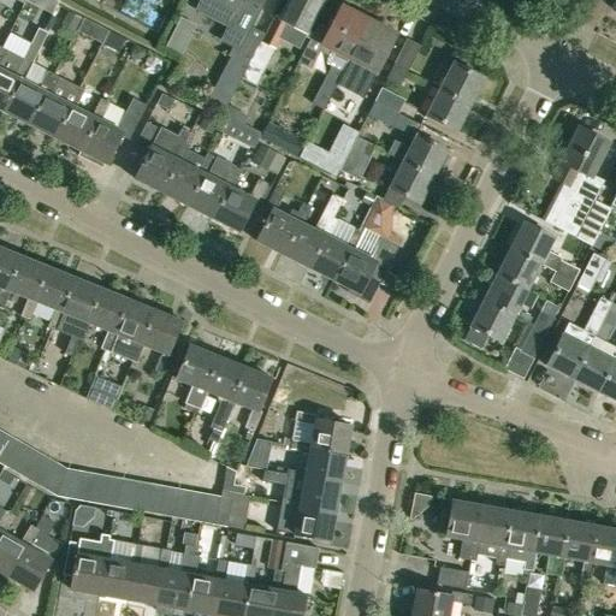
[(264,0),(207,0),(205,6),(235,22),(226,37),(235,41),(227,57),(234,59),(213,100),(226,106),(226,105),(241,77),(264,35),(250,28),(264,0)]
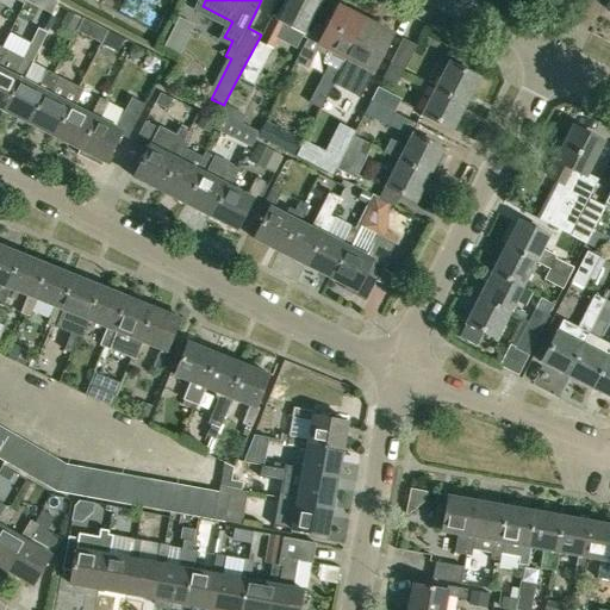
[(294,48),(303,32),(304,33),(321,0),(285,0),(277,18),(272,16),(262,36),(261,35),(238,76),(254,83),(278,38),(294,48)]
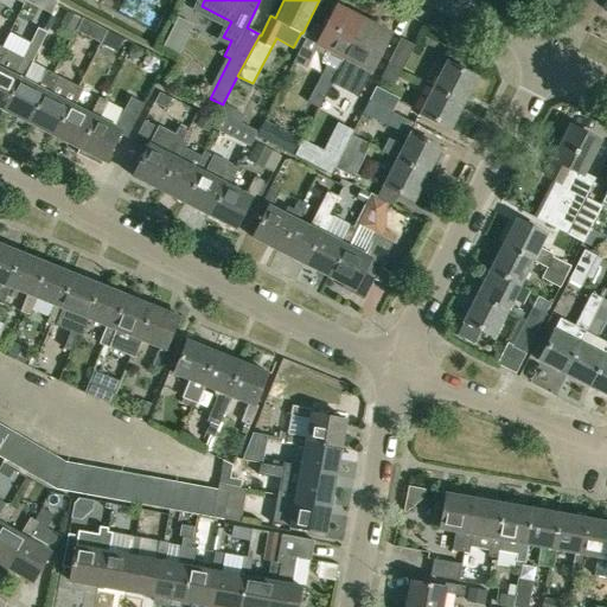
[(313,25),(294,62),(306,69),(315,51),(325,56),(328,50),(332,51),(330,55),(342,61),(343,61),(363,20),(336,6),(323,30),(313,25)]
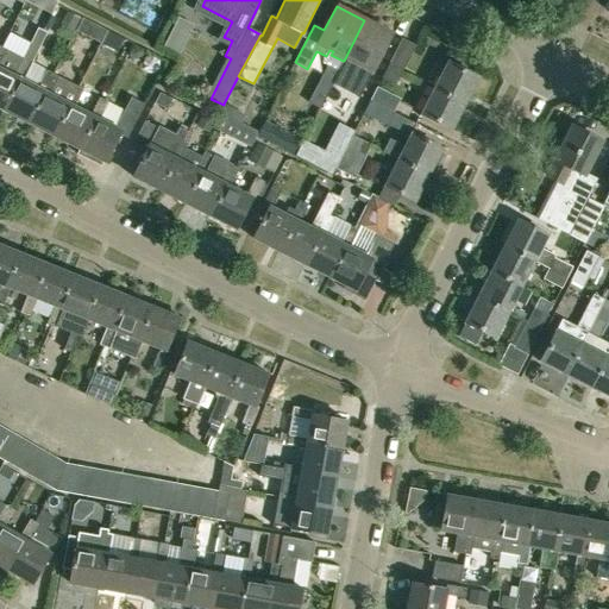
[(81,18),(67,11),(58,27),(67,32),(71,35),(75,30),(75,27),(81,18)]
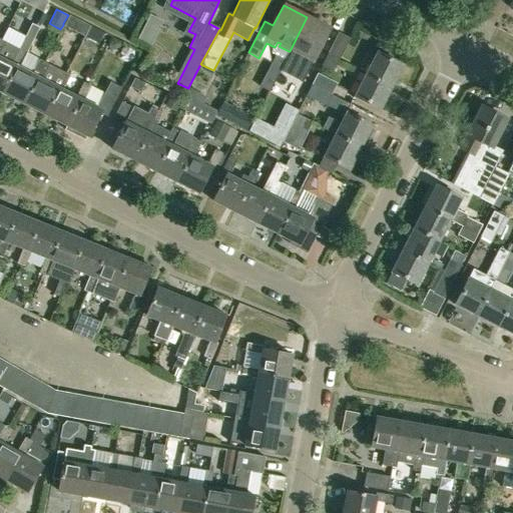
[(158,27),(162,18),(150,12),(146,21),(158,27)]
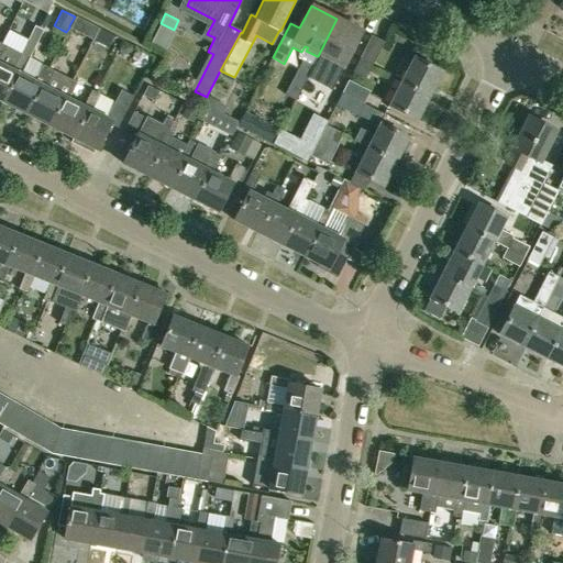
[(46,15),(41,25),(45,28),(51,18),(46,15)]
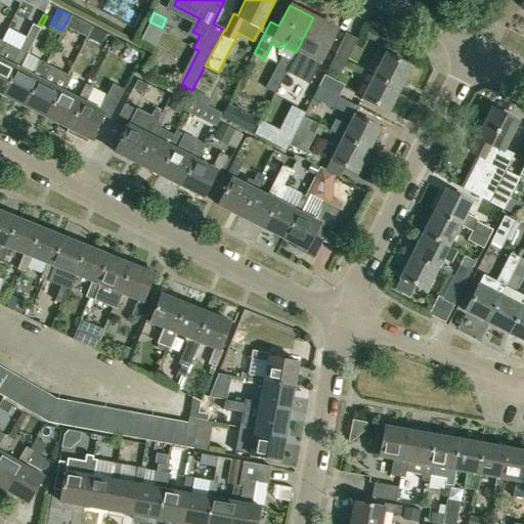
[(80,34),(85,23),(72,15),(69,20),(66,27),(76,32),(80,34)]
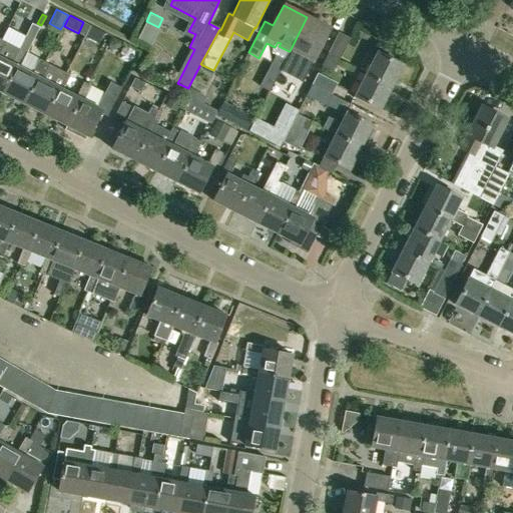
[(303,66),(307,57),(314,60),(330,29),(307,17),(290,51),(289,51),(286,58),(270,90),(280,95),(296,63),(303,66)]
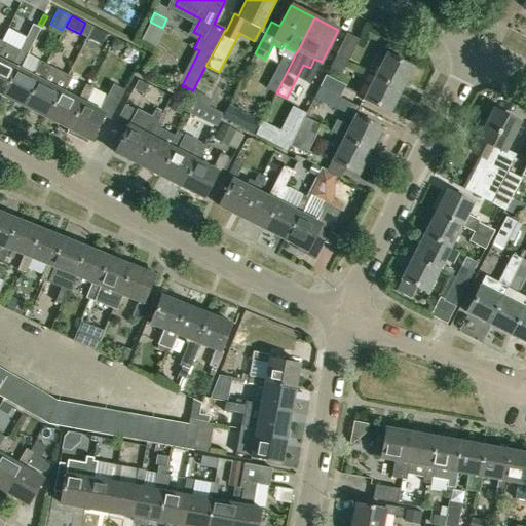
[(20,70),(28,55),(24,53),(37,27),(33,25),(20,51),(5,43),(0,53),(0,95),(1,96),(15,68),(20,70)]
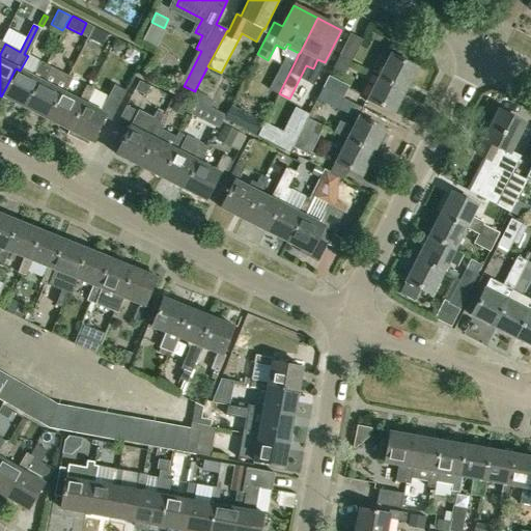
[(37,27),(24,54),(28,56),(42,29),(37,27)]
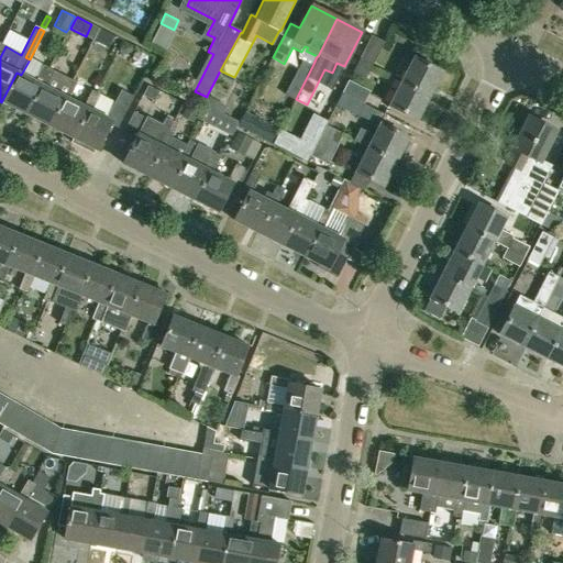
[(100,29),(94,41),(108,48),(114,36),(108,33),(100,29)]
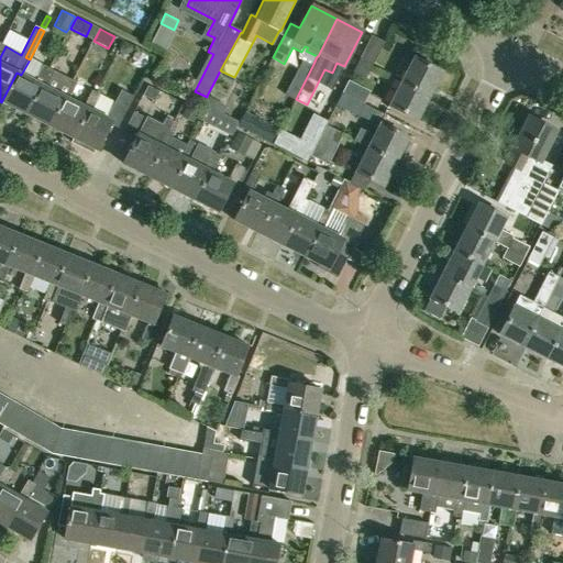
[(385,42),(372,35),(352,72),(365,78),(385,42)]
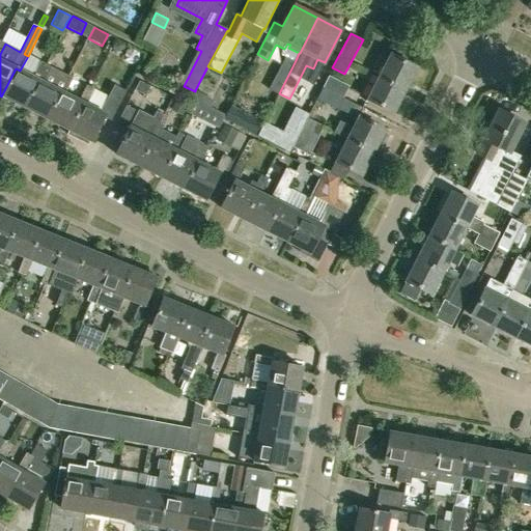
[(122,53),(128,44),(117,38),(112,48),(122,53)]
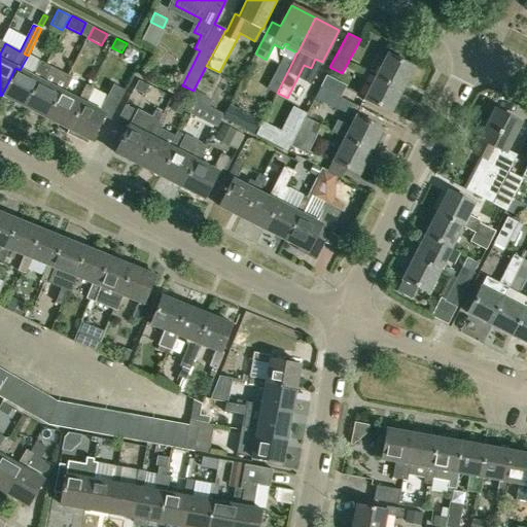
[(387,54),(376,76),(402,90),(414,68),(387,54)]
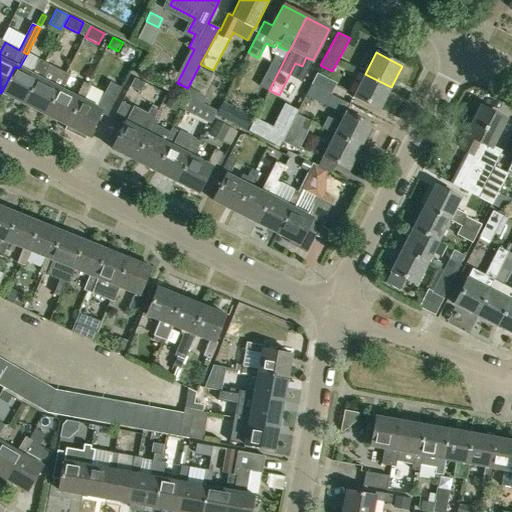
[(277,54),(261,86),(269,90),(285,58),(277,54)]
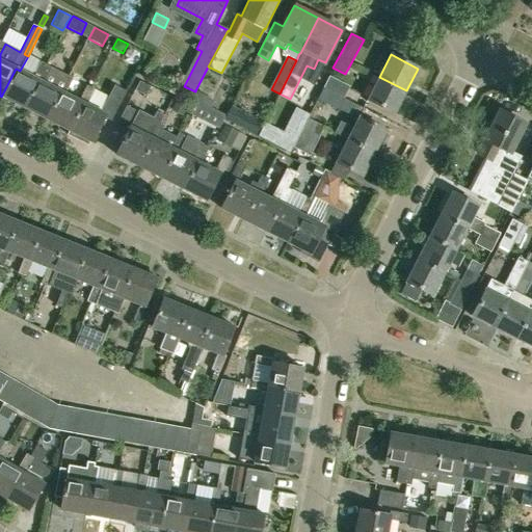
[(43,82),(50,68),(42,63),(34,78),(20,71),(16,69),(1,97),(23,108),(38,80),(43,82)]
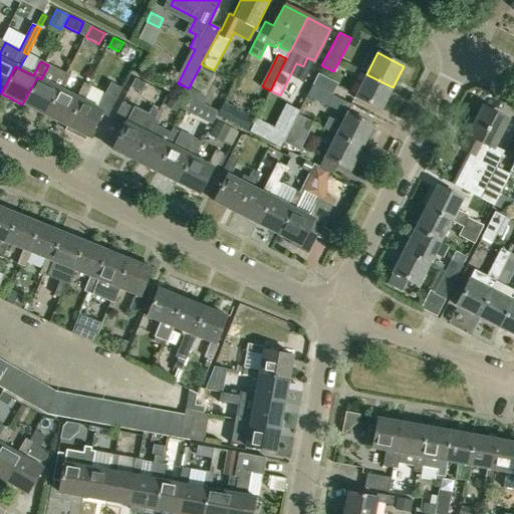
[(69,76),(62,72),(48,65),(41,79),(37,77),(22,104),(45,115),(58,88),(62,90),(69,76)]
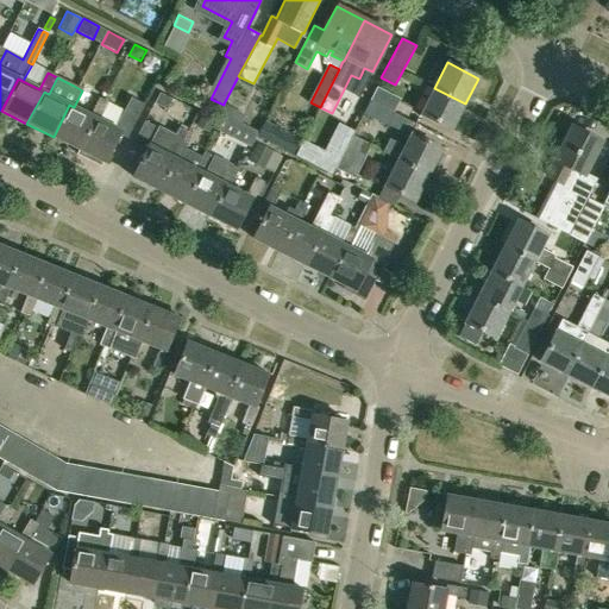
[(370,100),(395,113),(402,98),(377,85),(370,100)]
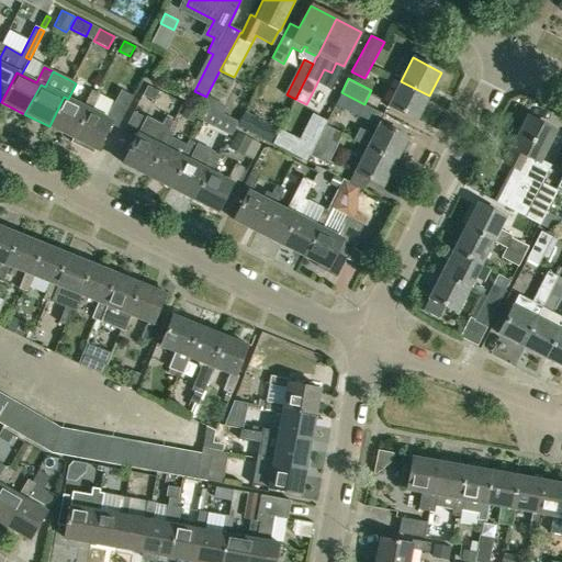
[(401,81),(389,105),(417,120),(429,96),(401,81)]
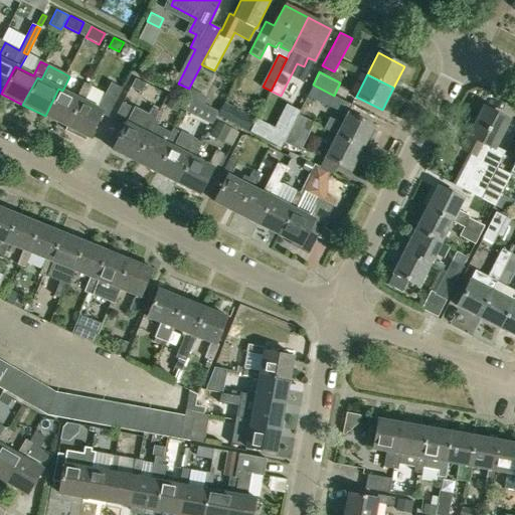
[(141,93),(146,83),(135,78),(131,87),(141,93)]
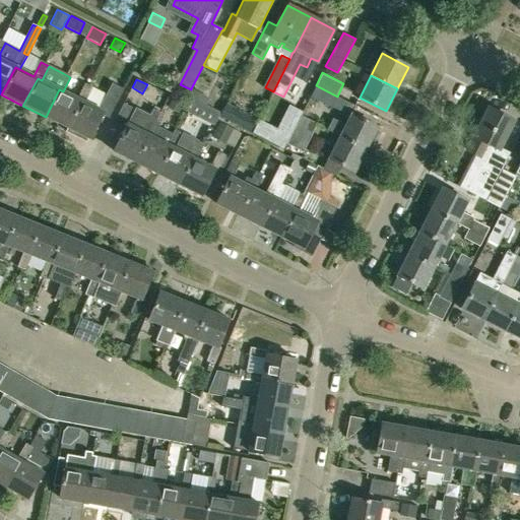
[(89,139),(103,113),(110,116),(123,89),(112,83),(107,95),(91,87),(84,102),(81,100),(67,128),(66,132),(78,138),(80,134),(89,139)]
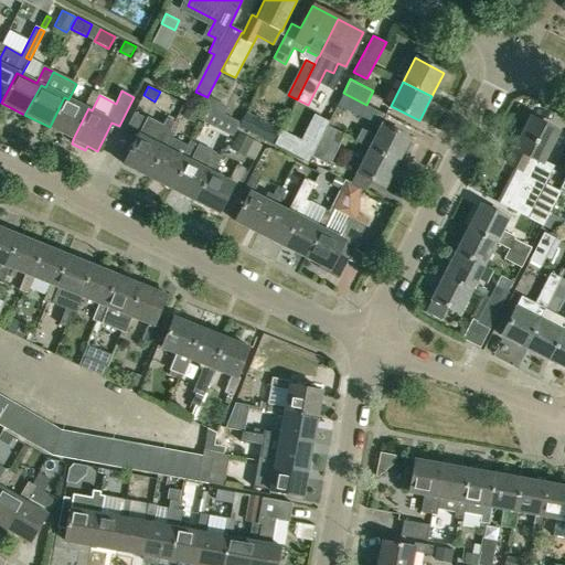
[(92,110),(99,95),(92,92),(84,107),(68,99),(64,97),(50,127),(73,139),(88,108),(92,110)]
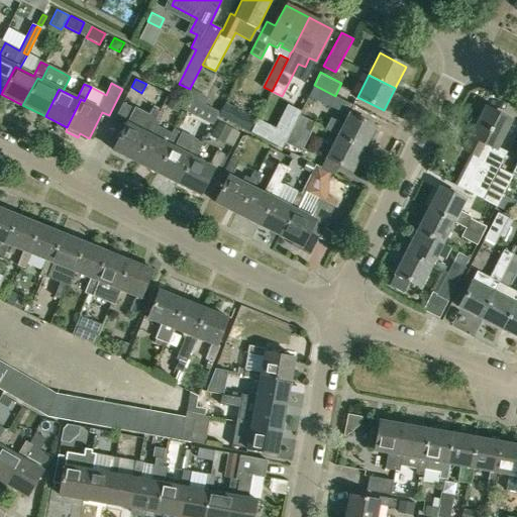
[(330,106),(335,96),(314,85),(309,95),(330,106)]
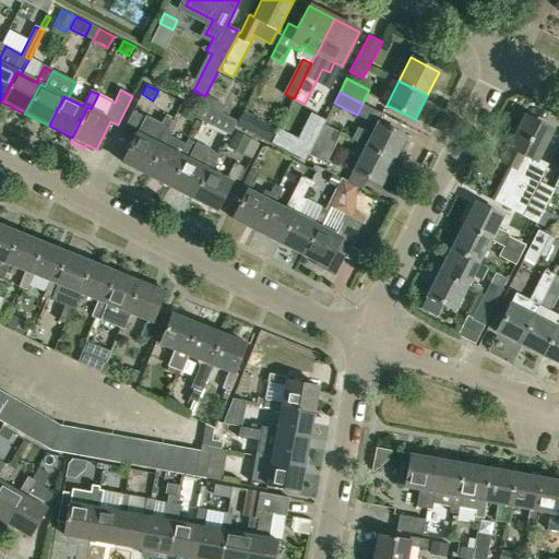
[(194,104),(188,100),(180,116),(192,122),(197,113),(200,106),(194,104)]
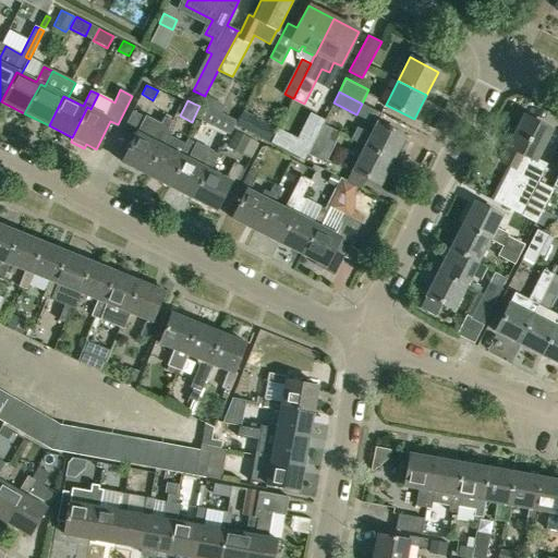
[(160,125),(145,117),(133,111),(121,132),(133,138),(121,162),(145,174),(154,158),(168,130),(172,121),(164,118),(160,125)]
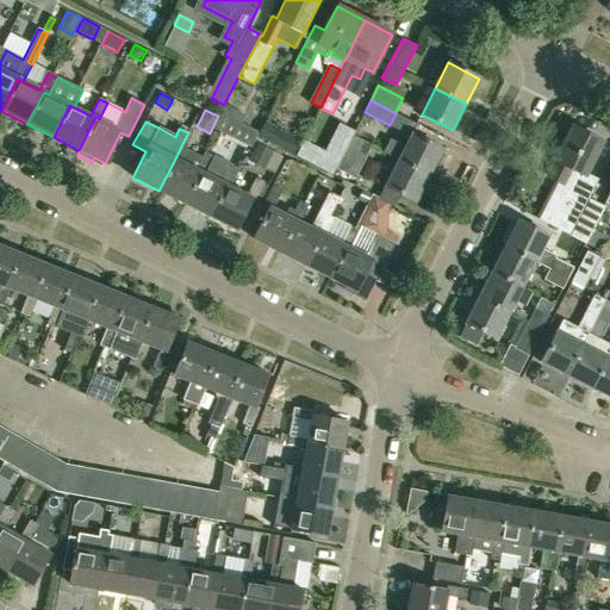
[(274,144),(281,130),(267,123),(260,137),(274,144)]
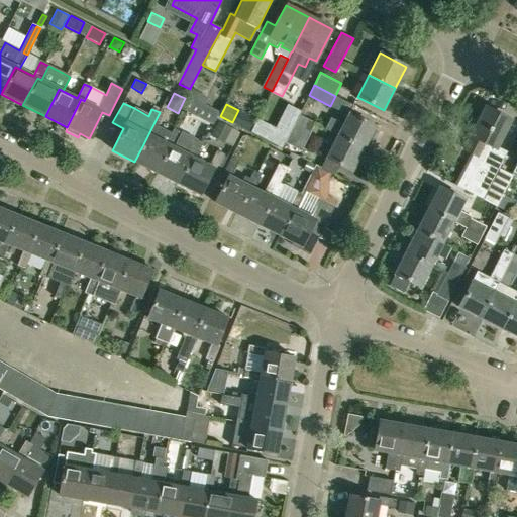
[(288,104),(277,126),(289,133),(294,123),(299,113),(301,111),(288,104)]
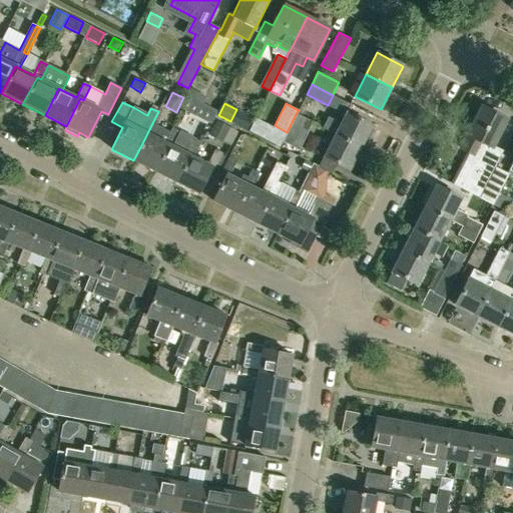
[(469,152),(452,184),(478,197),(502,151),(492,146),(506,118),(483,107),(461,148),(469,152)]
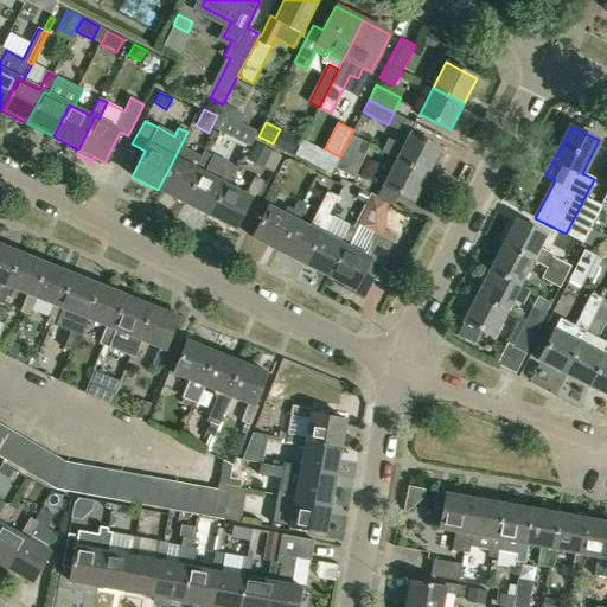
[(351,133),(345,145),(364,154),(370,142),(351,133)]
